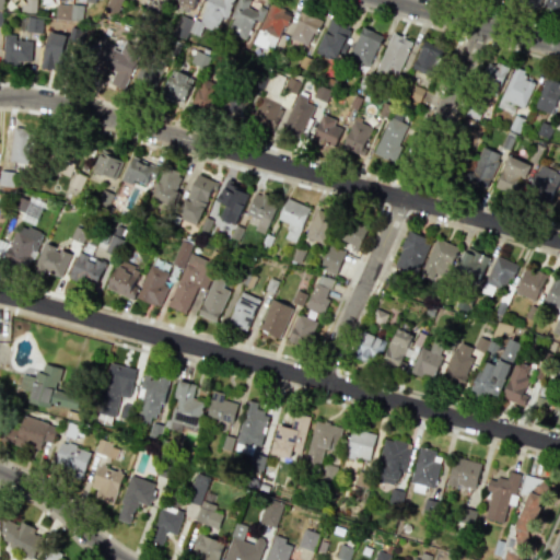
[(20,0),(20,12),(35,12),(34,0),(20,0)]
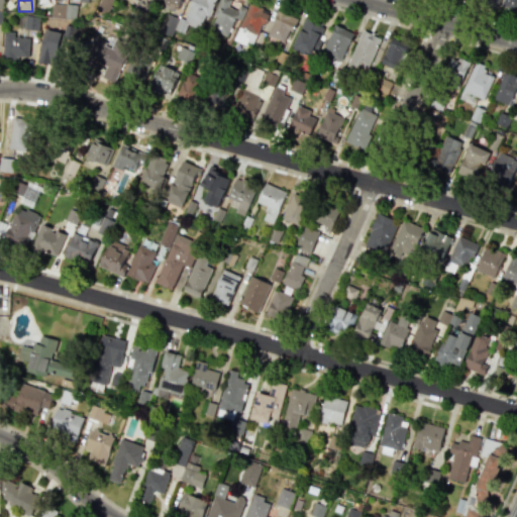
[(190,0),(184,19),(166,13),(160,31),(171,35),(173,29),(187,33),(190,25),(200,28),(209,0),(190,0)]
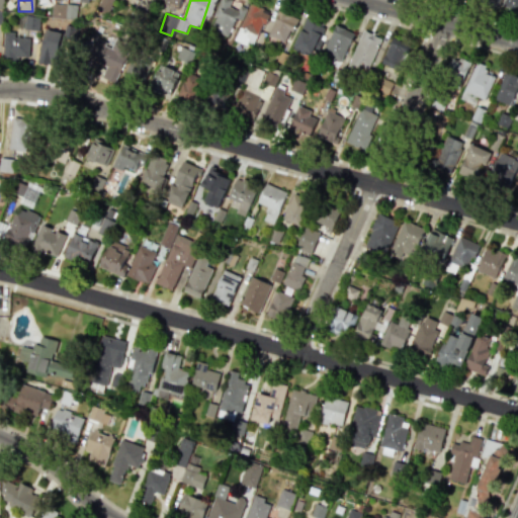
[(164,0),(163,4),(178,9),(180,0),(164,0)]
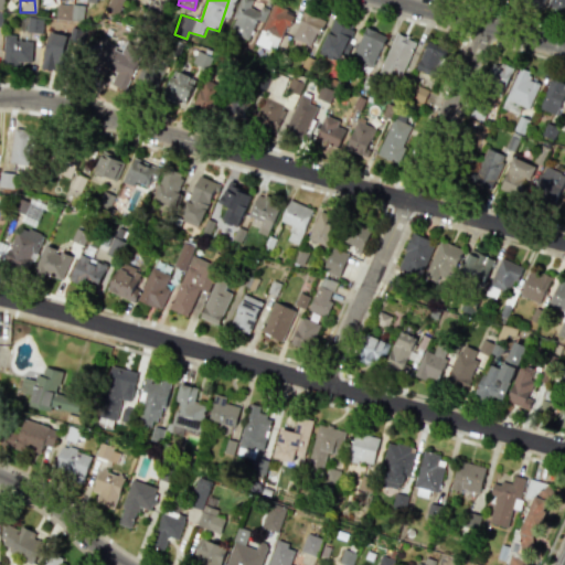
[(240,0),(230,33),(248,40),(255,19),(263,22),(267,10),(251,4),(252,0),(240,0)]
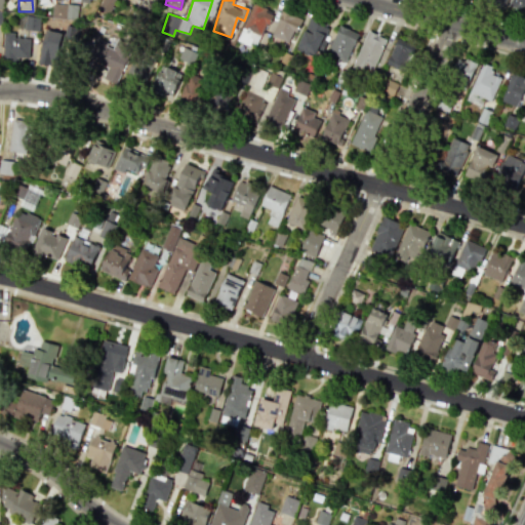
[(507,0),(492,0),(490,4),(502,9),(507,0)]
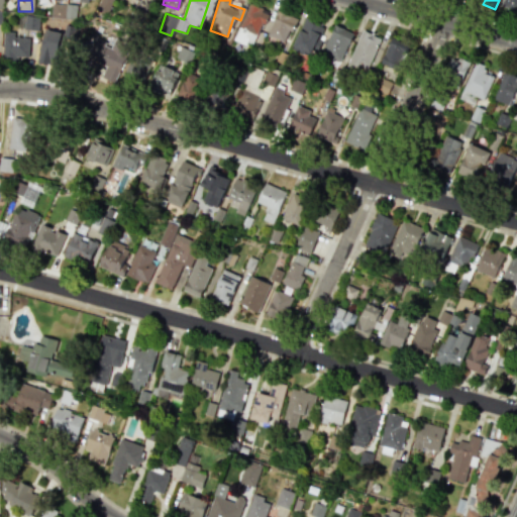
[(516,0),(502,0),(501,6),(516,12),(516,0)]
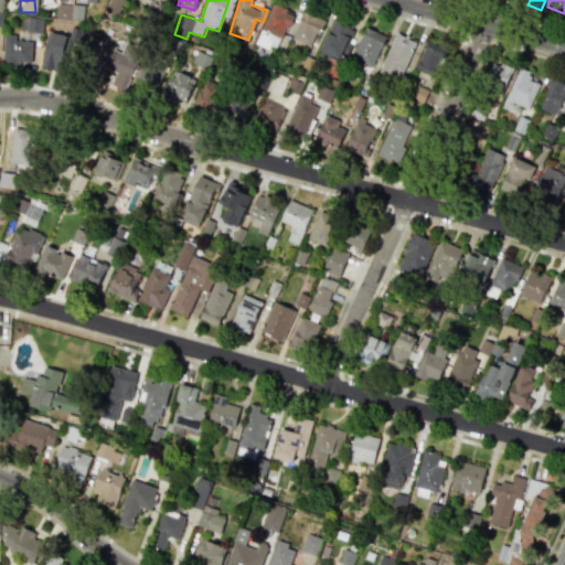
[(70,4),(55,3),(55,19),(68,20),(70,4)]
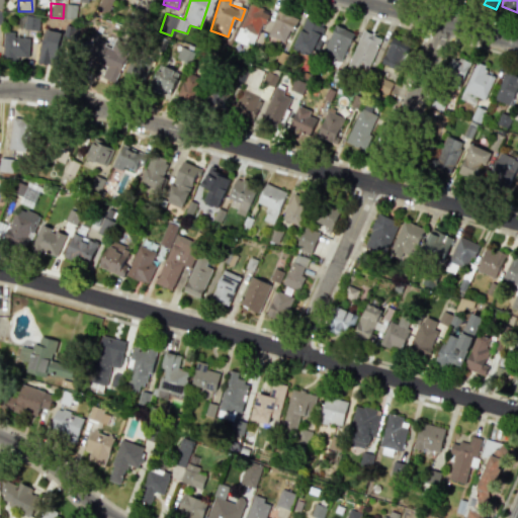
[(74,5),(65,4),(64,18),(73,18),(74,5)]
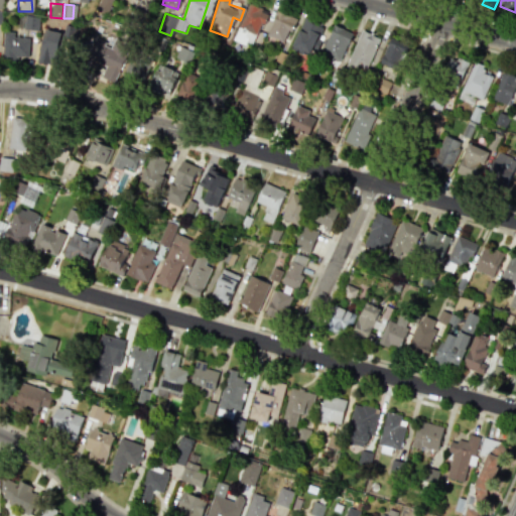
[(265,10),(246,4),(235,40),(254,46),(265,10)]
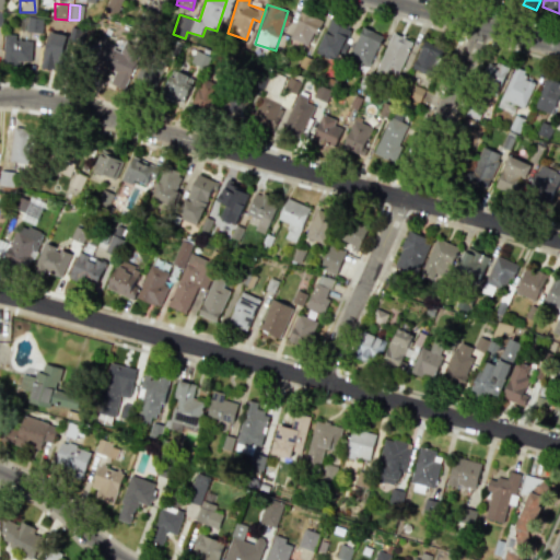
[(289,38),(307,46),(313,32),(317,34),(323,20),(300,11),(289,38)]
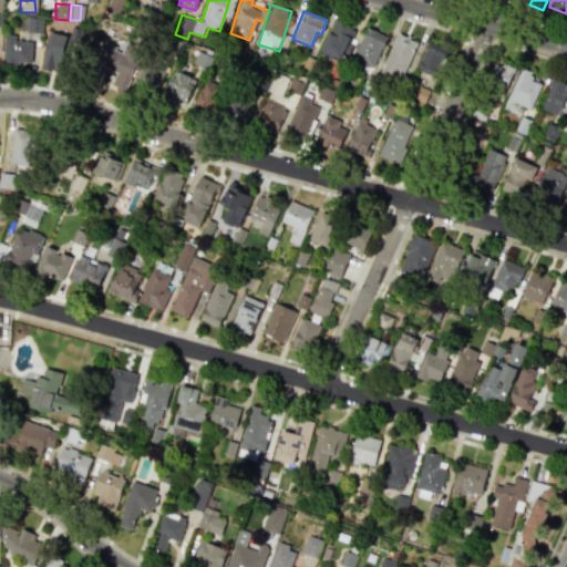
[(41,32),(42,18),(21,17),(20,31),(41,32)]
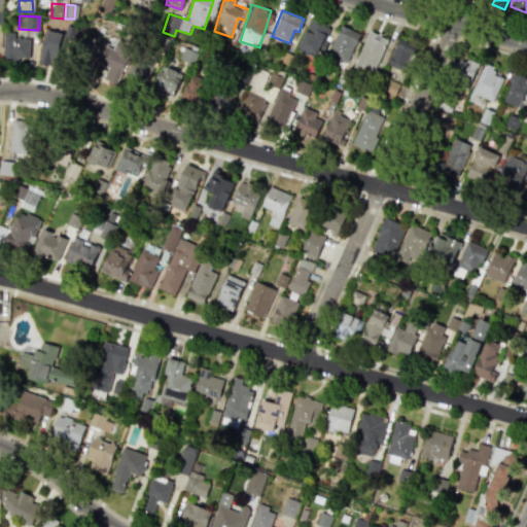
[(317,55),(329,26),(310,18),(299,46),(317,55)]
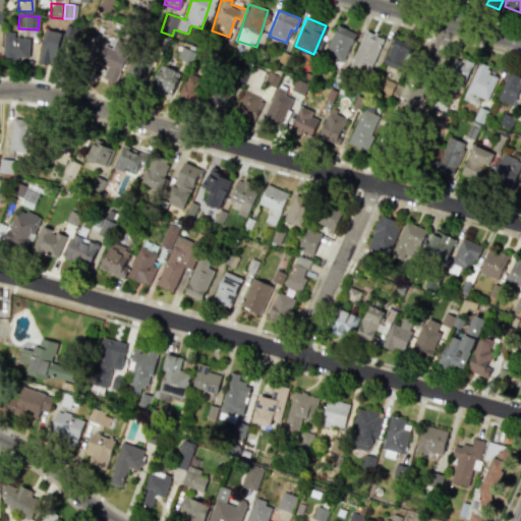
[(355,34),(337,24),(324,53),(343,62),(355,34)]
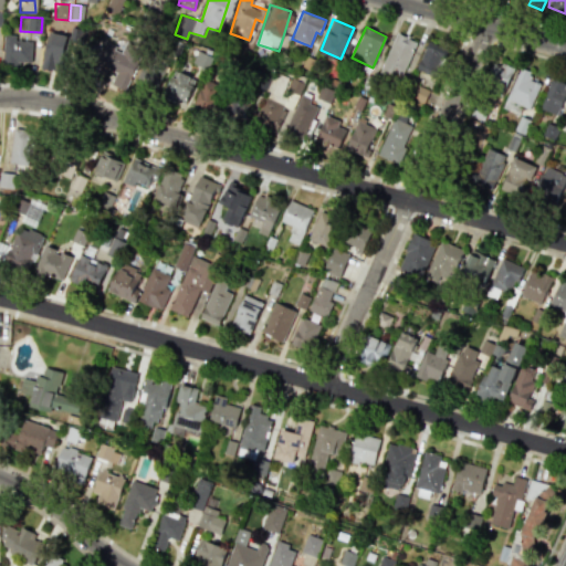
[(41,67),(61,73),(70,35),(50,30),(41,67)]
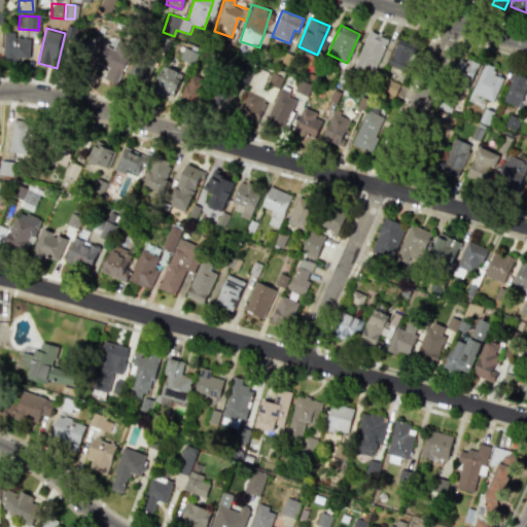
[(353,69),(372,76),(387,38),(369,31),(353,69)]
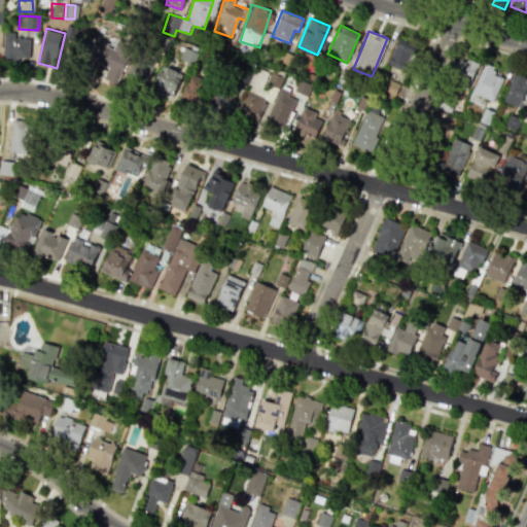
[(29,60),(30,38),(13,37),(14,33),(3,32),(1,59),(29,60)]
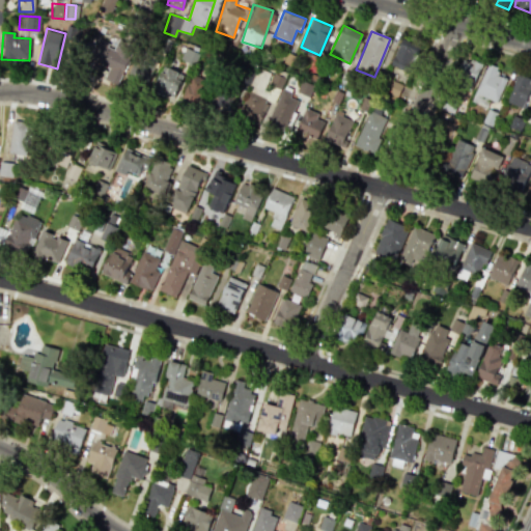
[(391,66),(410,72),(418,45),(398,39),(391,66)]
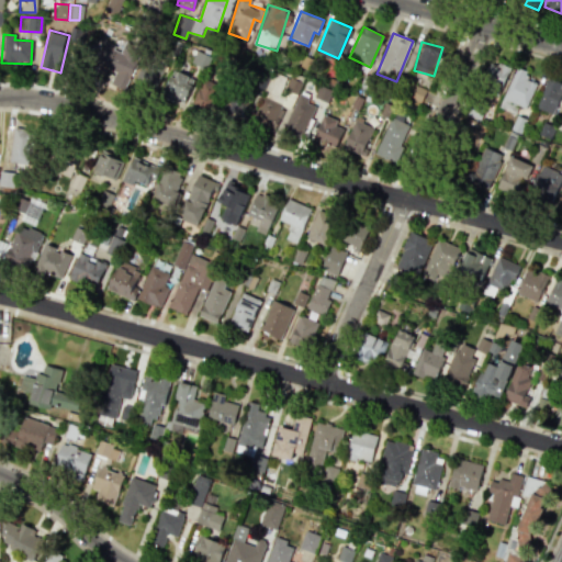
[(139,55),(121,46),(119,52),(105,46),(100,58),(114,65),(107,81),(123,89),(139,55)]
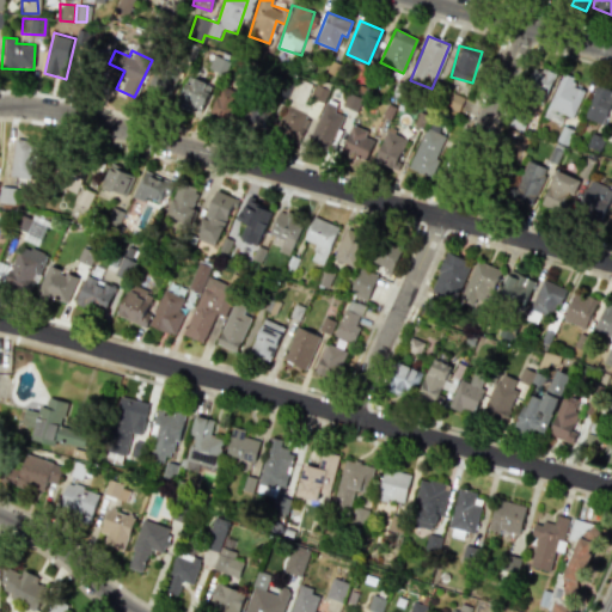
[(227,62),(214,55),(209,66),(222,72),(227,62)]
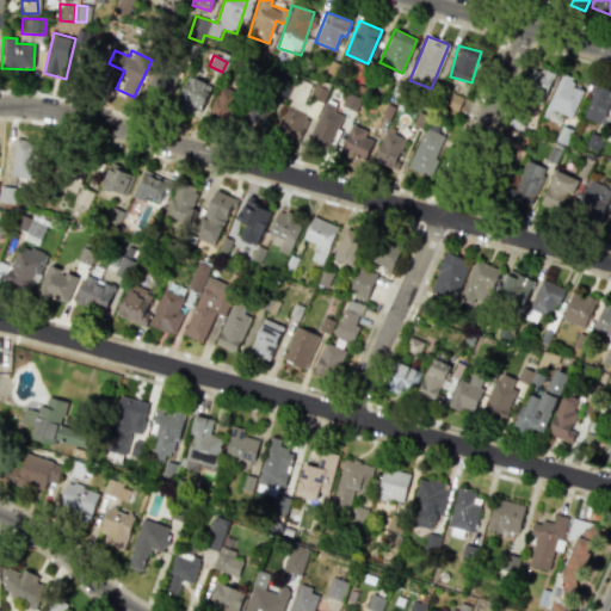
[(179,75),(156,65),(141,97),(164,107),(179,75)]
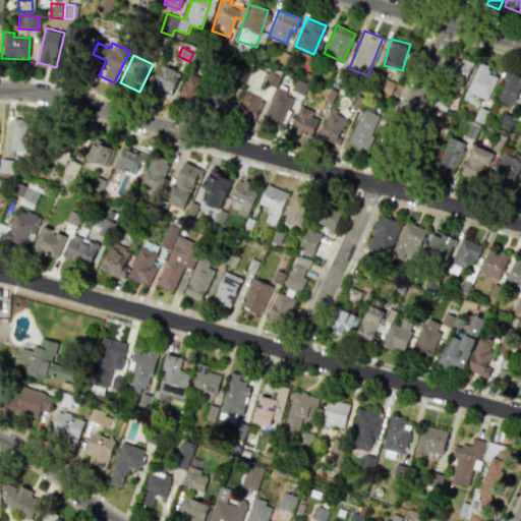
[(457,58),(449,83),(463,88),(471,62),(457,58)]
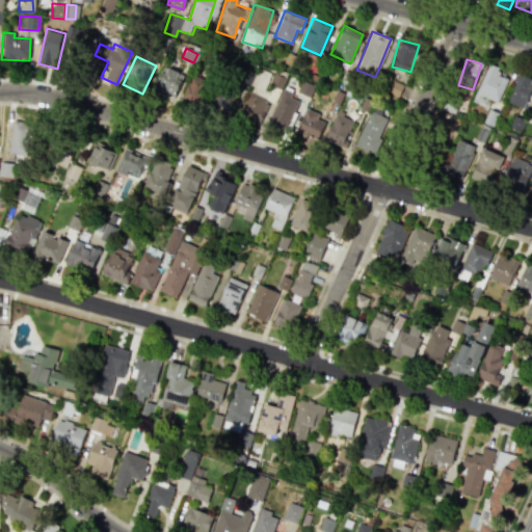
[(507,79),(498,75),(501,69),(488,63),(472,102),(485,107),(489,99),(497,103),(507,79)]
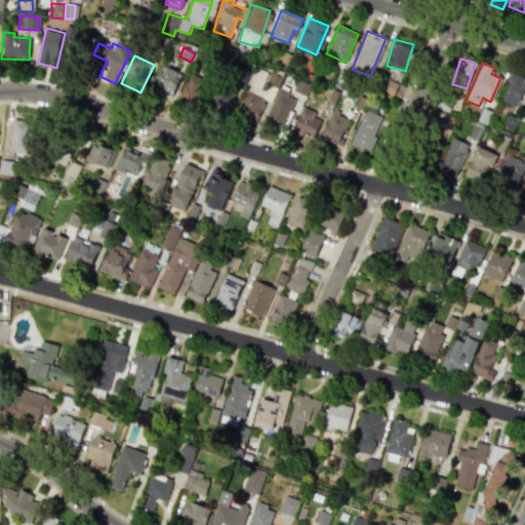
[(170,98),(180,75),(160,67),(150,90),(170,98)]
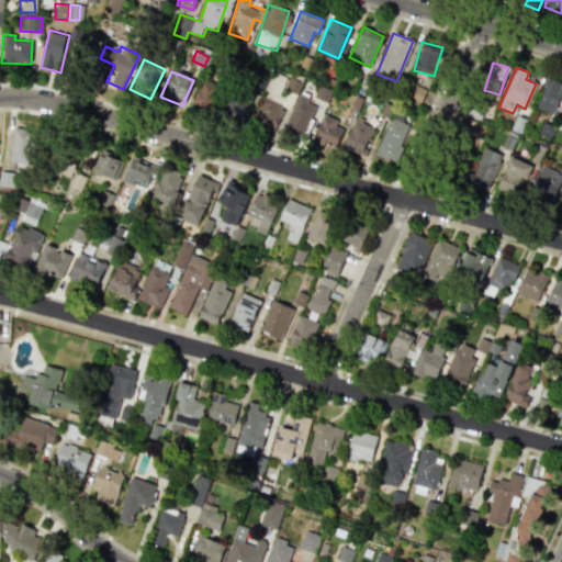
[(537,109),(554,114),(561,87),(561,82),(546,78),(537,109)]
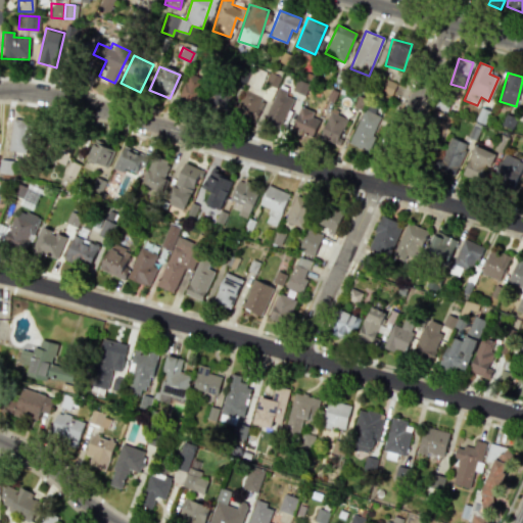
[(196,104),(202,87),(185,81),(179,97),(196,104)]
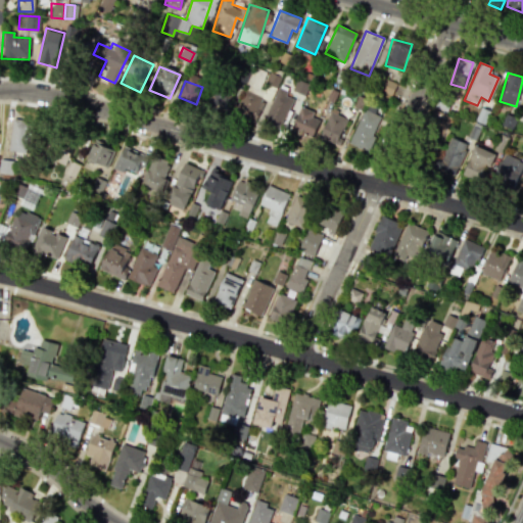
[(287,91),(278,87),(264,117),(281,126),(293,99),(285,95),(287,91)]
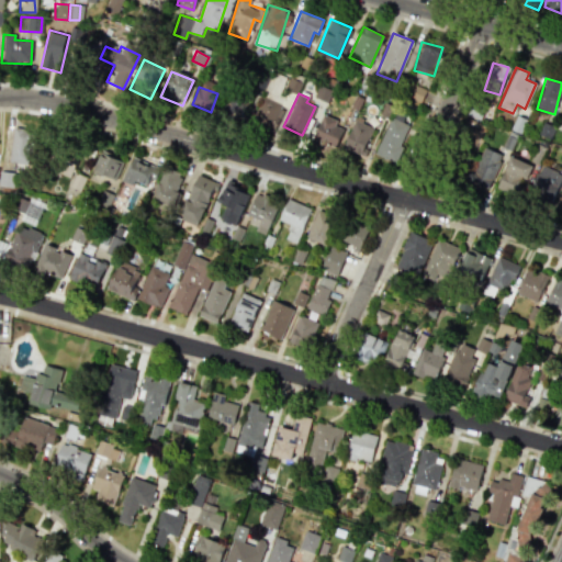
[(244,120),(247,99),(227,94),(223,116),(244,120)]
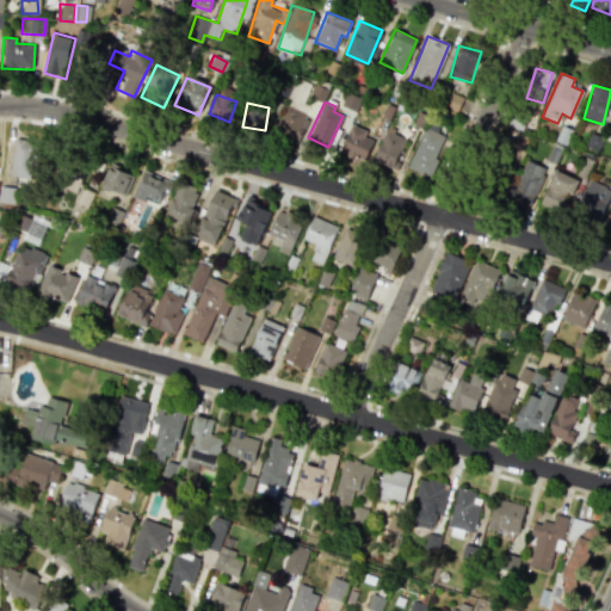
[(372,140),(364,137),(366,130),(350,124),(340,152),(365,160),(372,140)]
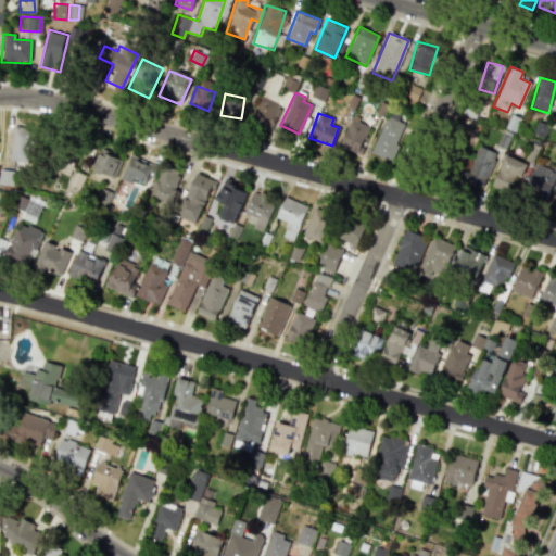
[(358,153),(371,119),(352,113),(340,147),(358,153)]
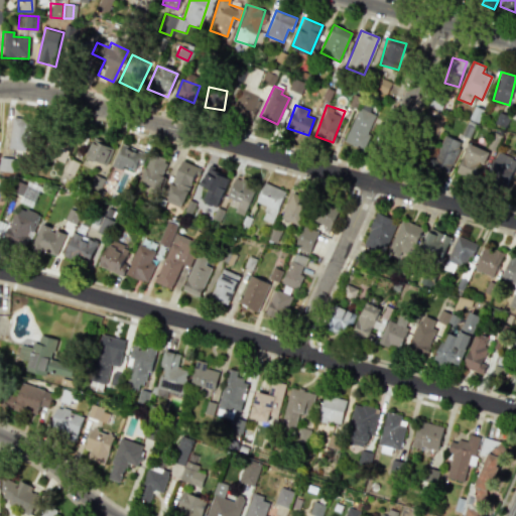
[(377,114),(359,107),(344,141),(363,149),(377,114)]
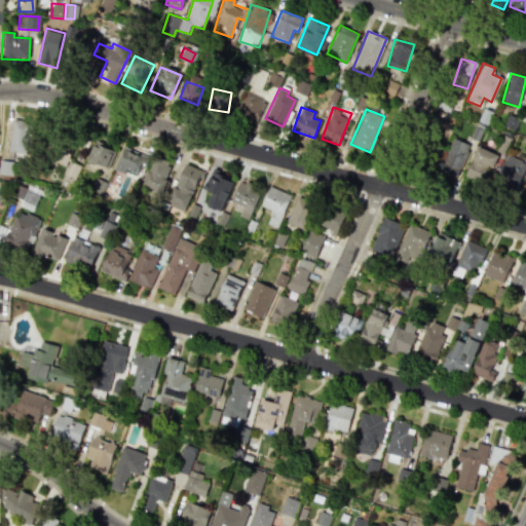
[(447,132),(451,120),(435,114),(430,125),(447,132)]
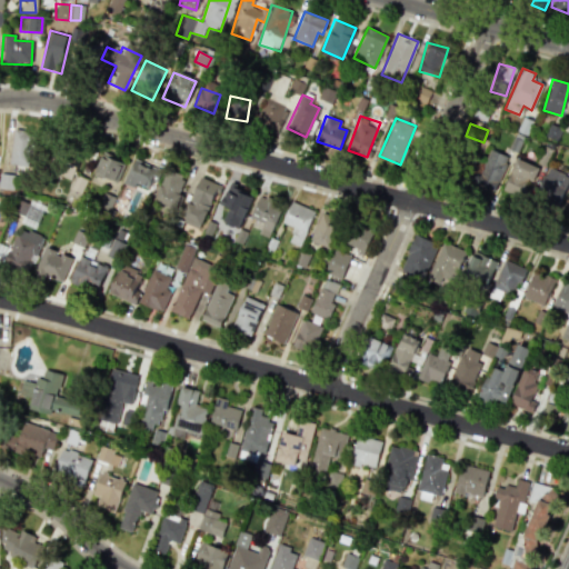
[(29,168),(33,132),(13,129),(9,165),(29,168)]
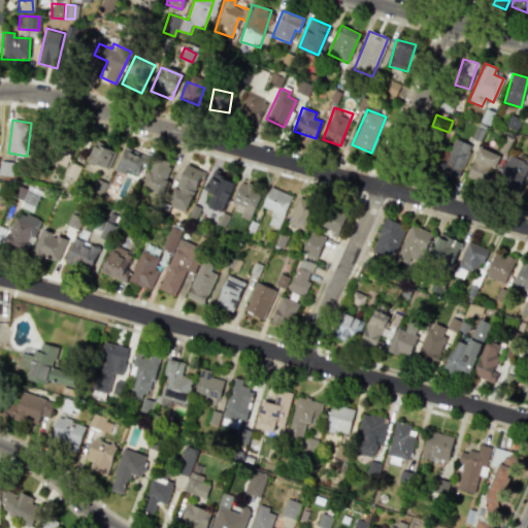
[(66,166),(74,142),(48,133),(39,157),(66,166)]
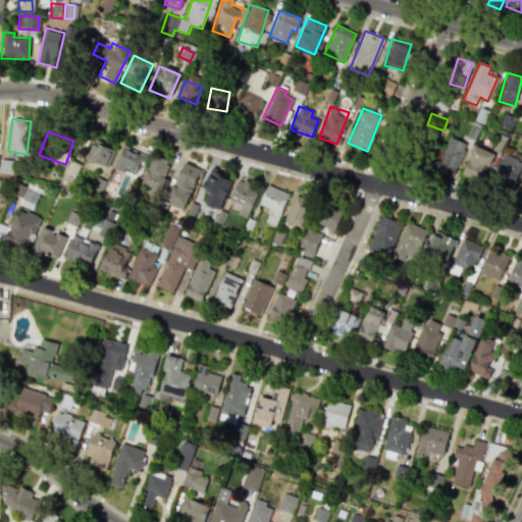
[(453,175),(466,144),(448,137),(434,168),(453,175)]
